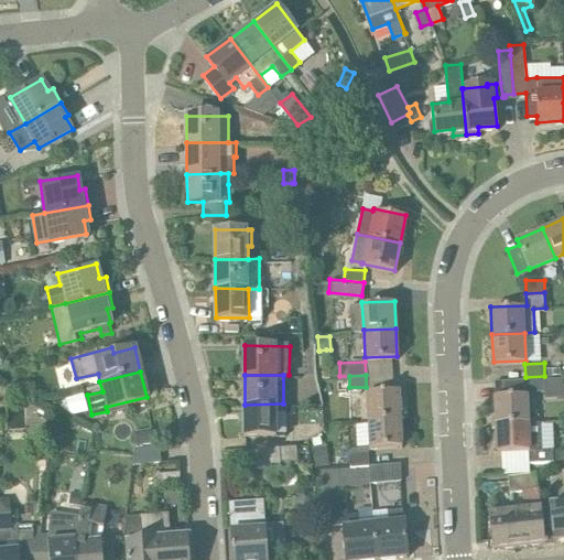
[(544,376),(525,377),(525,389),(545,388),(545,395),(563,394),(562,375),(544,376)]
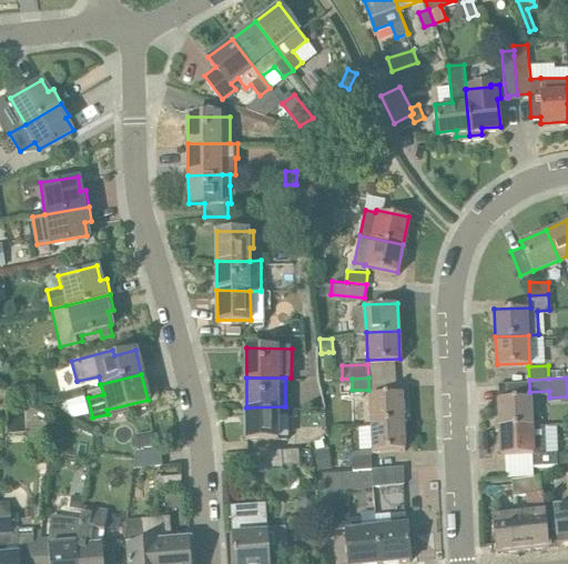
[(401,391),(368,393),(368,394),(371,421),(403,420),(401,391)]
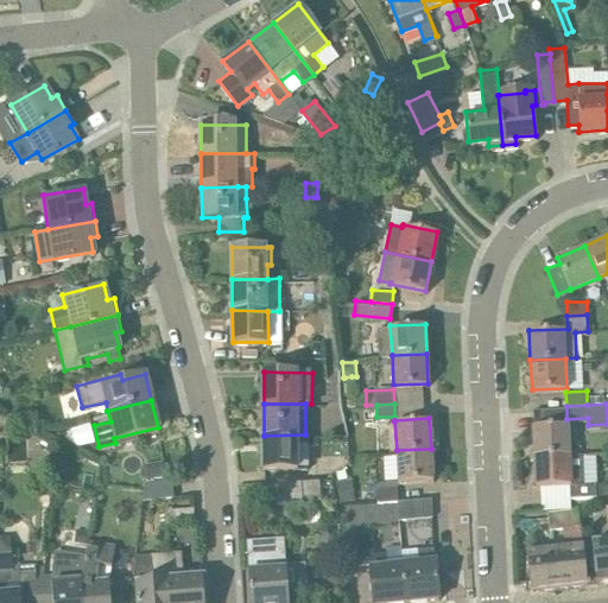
[(534,456),(570,454),(568,424),(533,425),(534,456)]
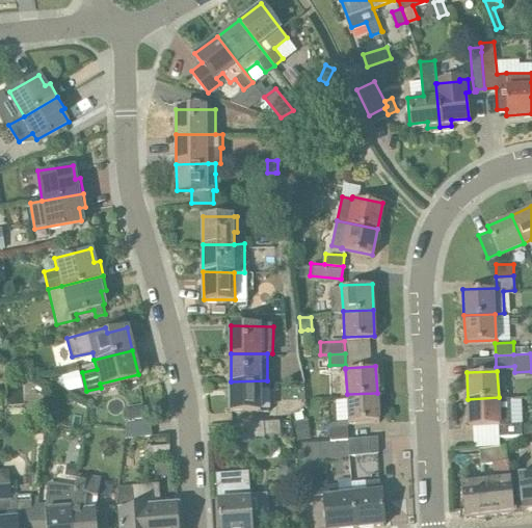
[(267,380),(231,381),(231,408),(262,408),(262,381),(267,381),(267,380)]
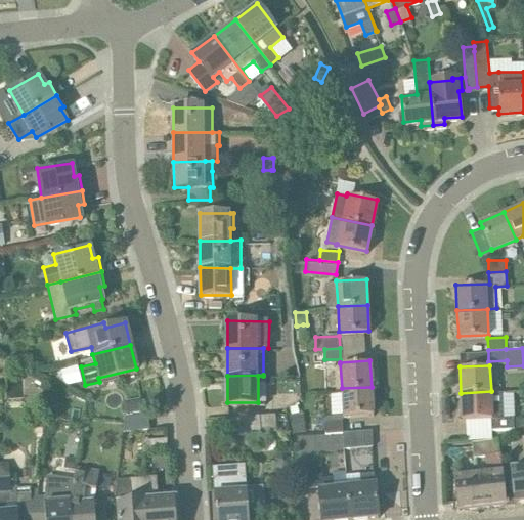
[(372,387),(342,388),(343,415),(373,413),(372,387)]
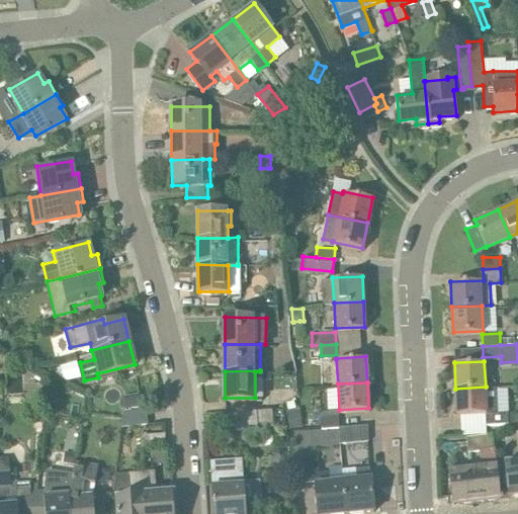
[(486,387),(455,389),(457,414),(485,412),(486,423),(508,422),(506,386),(486,387)]
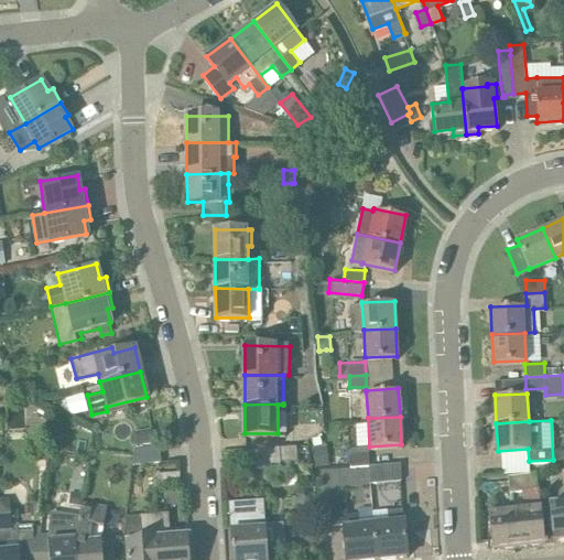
[(151,427),(134,429),(137,442),(153,440),(151,427)]
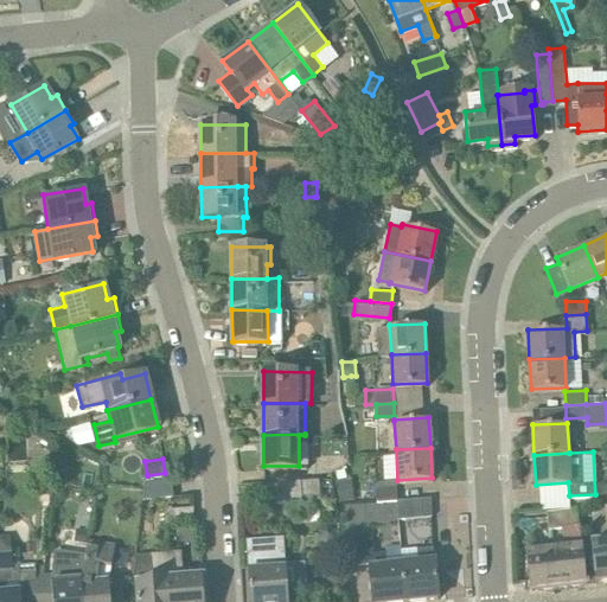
[(355,499),(352,476),(337,479),(339,500),(355,499)]
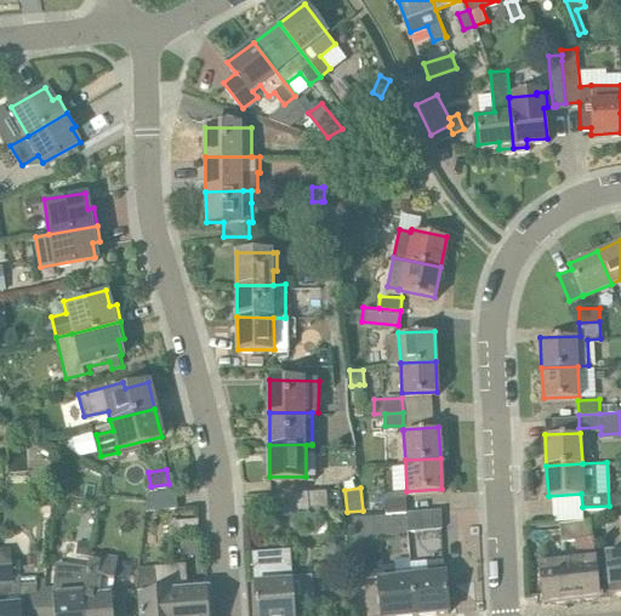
[(144,507),(177,506),(175,489),(147,491),(144,507)]
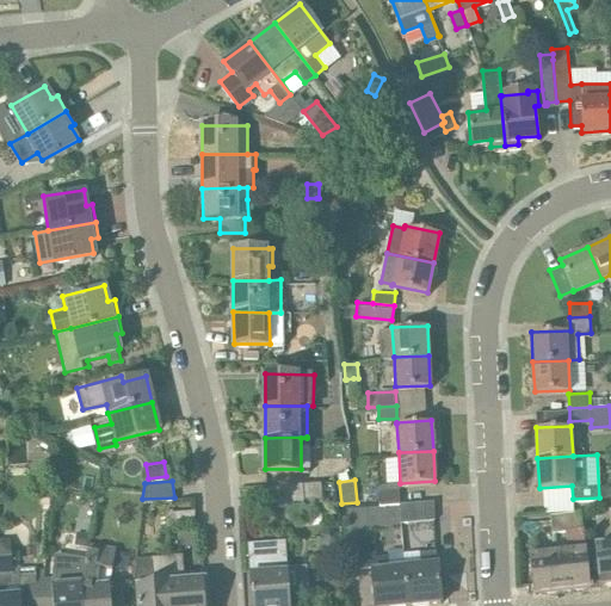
[(267,505),(304,502),(323,501),(322,482),(266,486),(267,505)]
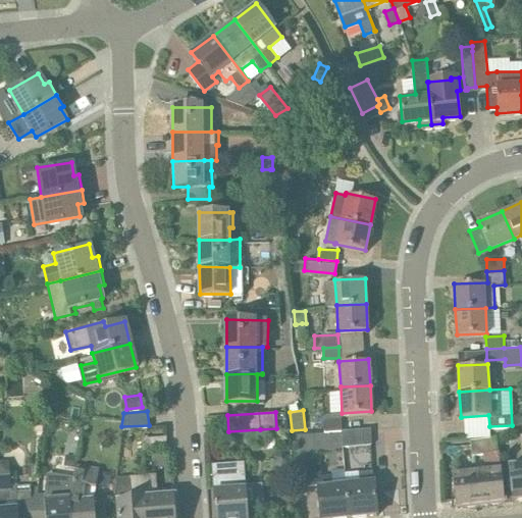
[(341,427),(343,427),(343,416),(321,416),(322,428),(341,427)]
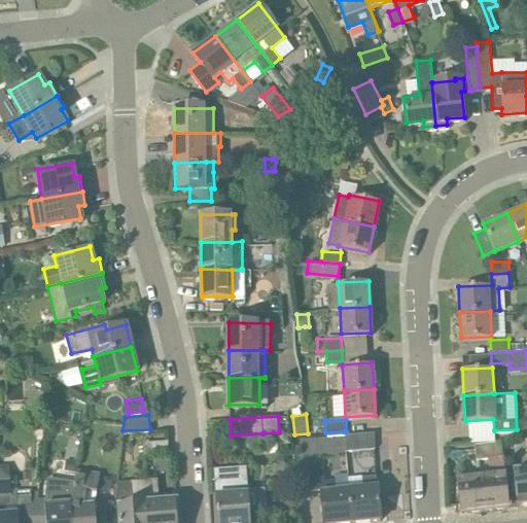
[(346,431),(344,431),(345,447),(375,446),(374,430),(346,431)]
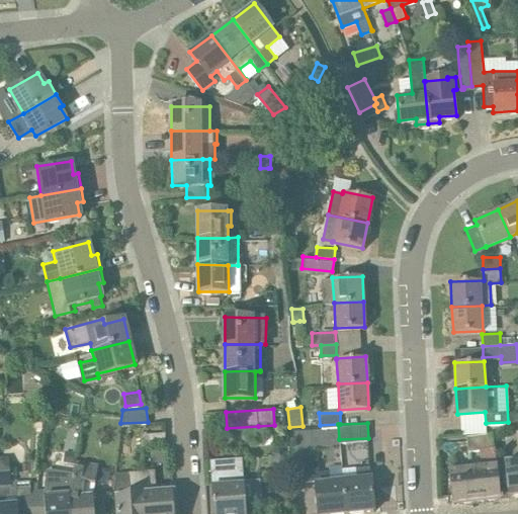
[(508,495),(517,494),(517,428),(515,429),(517,449),(515,450),(516,458),(504,460),(508,495)]
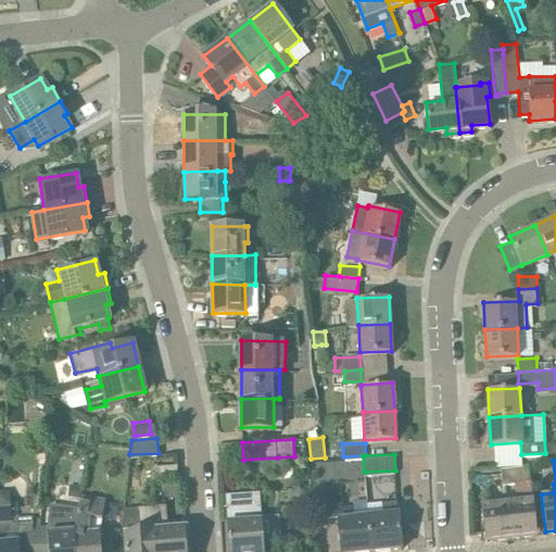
[(536,531),(529,463),(501,466),(503,483),(514,481),(516,499),(518,499),(518,506),(510,507),(509,500),(481,503),(485,539),(536,534),(536,531)]
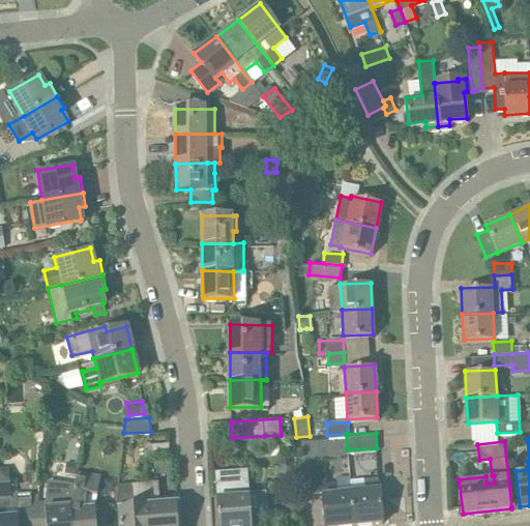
[(294,468),(293,459),(285,455),(277,461),(278,470),(287,473),(294,468)]
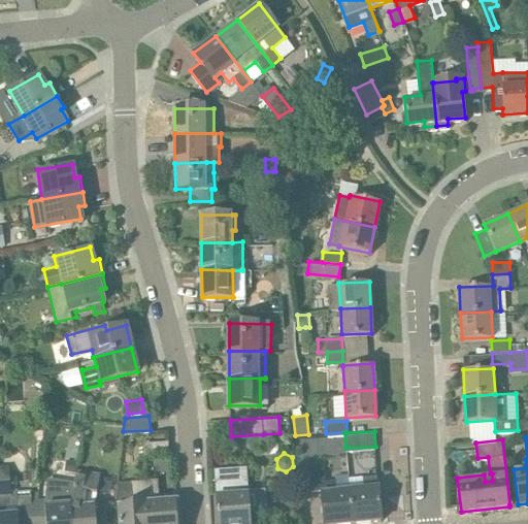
[(64,469),(75,471),(76,467),(77,460),(66,458),(64,469)]
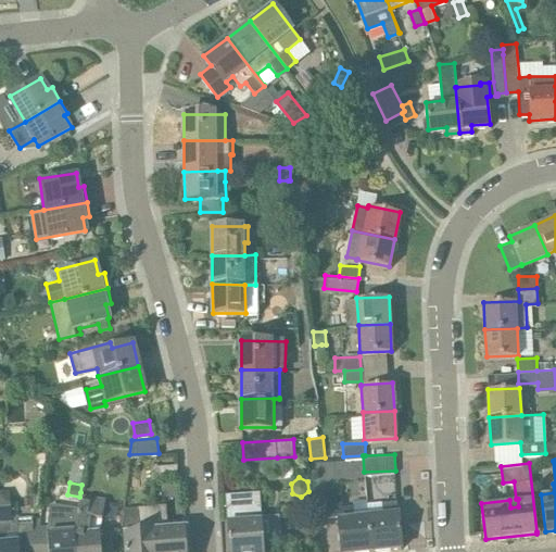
[(370,549),(367,513),(354,514),(353,497),(341,498),(340,486),(324,487),(327,514),(339,513),(341,551),(370,549)]
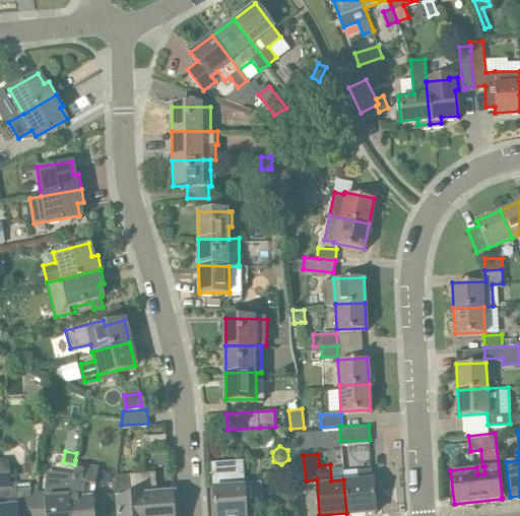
[(246,515),(243,458),(229,459),(211,460),(213,486),(214,515),(246,515)]
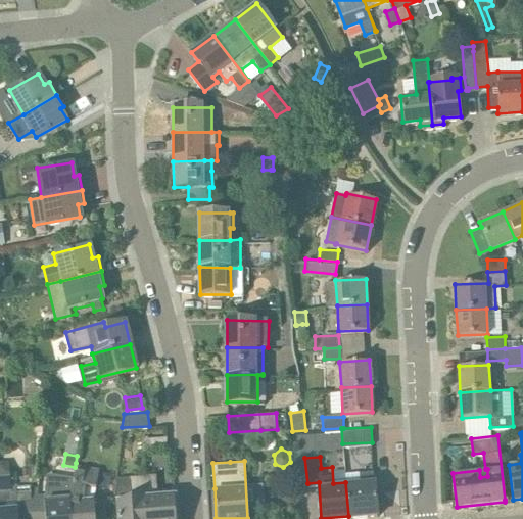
[(69,497),(70,518),(96,518),(95,498),(84,499),(86,484),(96,486),(99,467),(76,463),(75,467),(74,475),(69,497)]
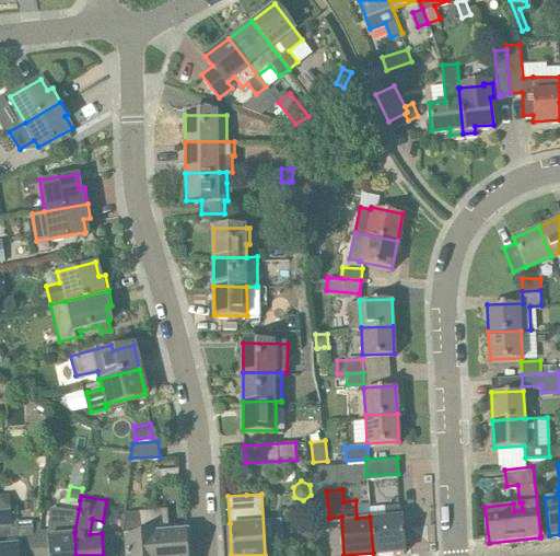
[(370,517),(373,553),(403,551),(398,502),(384,504),(385,516),(370,517)]
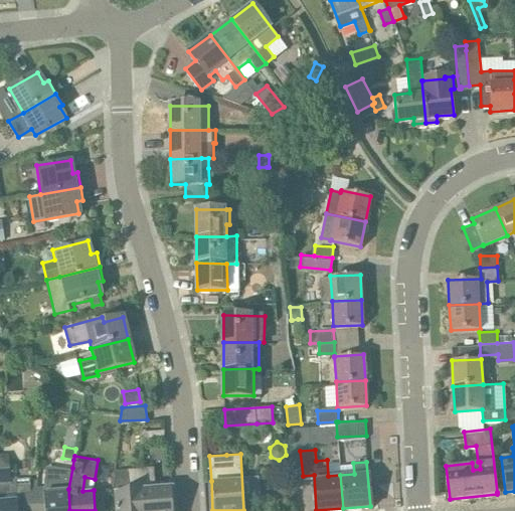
[(69,510),(68,489),(72,468),(58,466),(56,485),(62,486),(62,490),(45,491),(45,485),(37,486),(38,478),(30,478),(33,510),(69,510)]
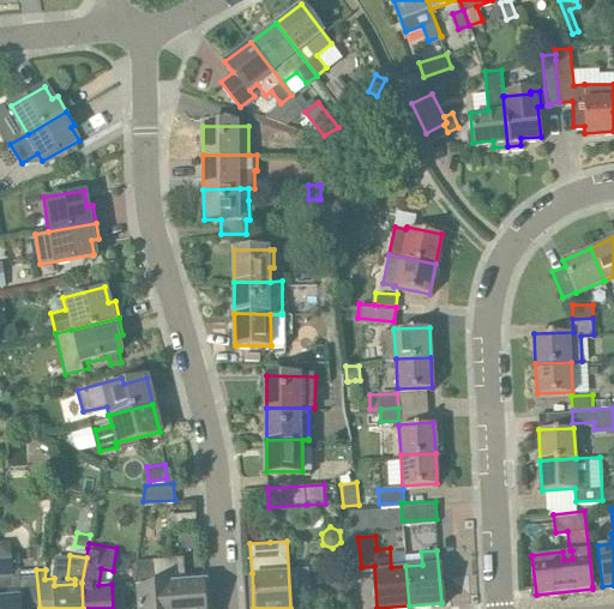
[(168,558),(170,608),(206,608),(205,580),(184,582),(182,556),(168,558)]
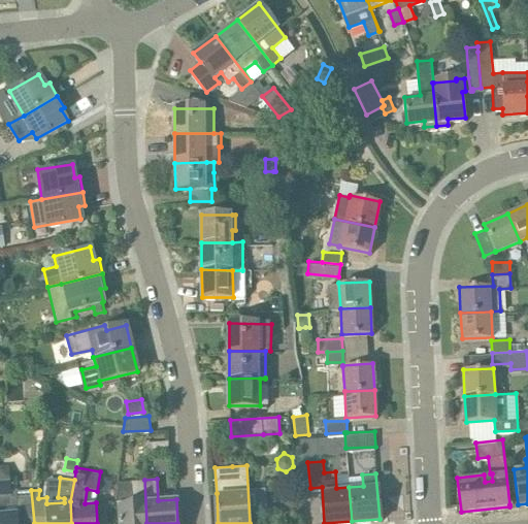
[(11,491),(10,480),(0,480),(0,523),(34,523),(31,490),(31,489),(11,491)]
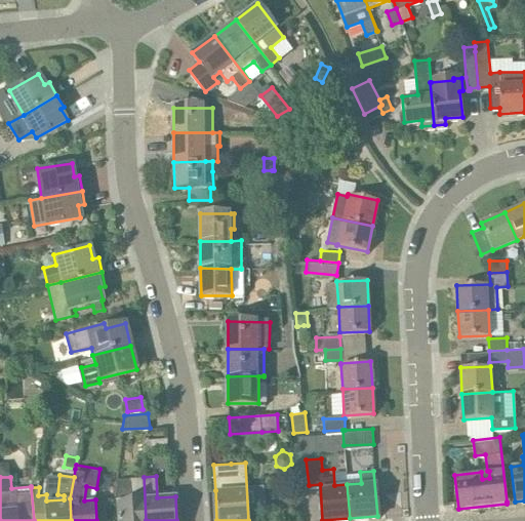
[(146,520),(144,477),(130,478),(130,499),(116,501),(116,520),(146,520)]
